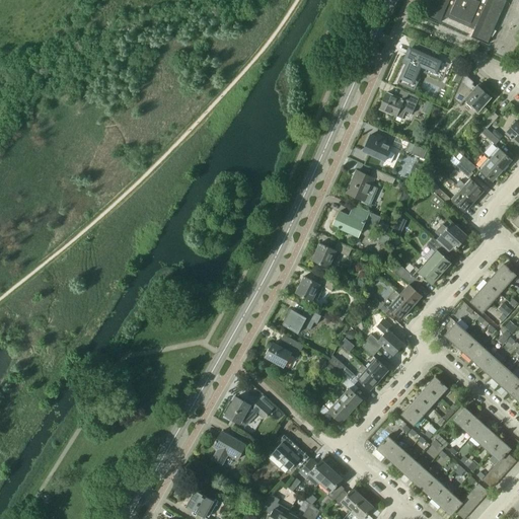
[(487,45),(506,0),(505,0),(430,0),(423,15),(439,22),(442,15),(474,29),(470,38),(487,45)]
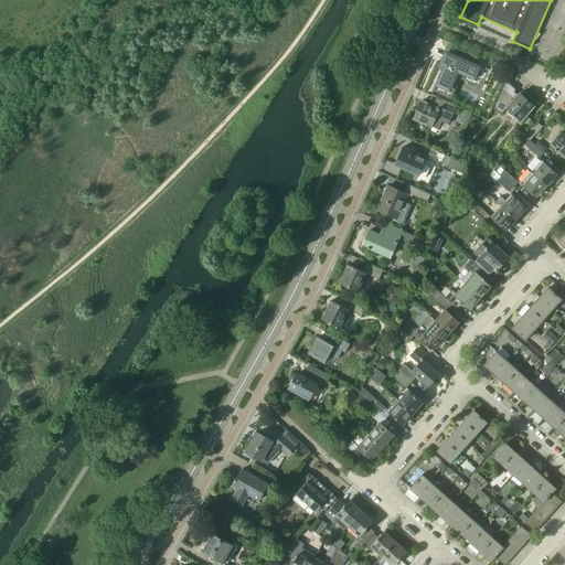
[(437,82),(435,85),(449,92),(452,84),(458,72),(476,80),(481,66),(472,63),(476,57),(456,49),(452,54),(449,53),(446,61),(441,60),(440,63),(439,66),(438,67),(441,70),(437,82)]
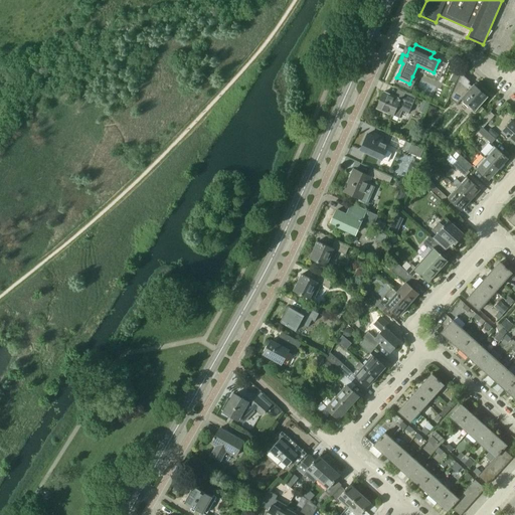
[(487,98),(473,84),(469,90),(467,88),(470,81),(461,73),(450,99),(457,105),(462,99),(475,111),(487,98)]
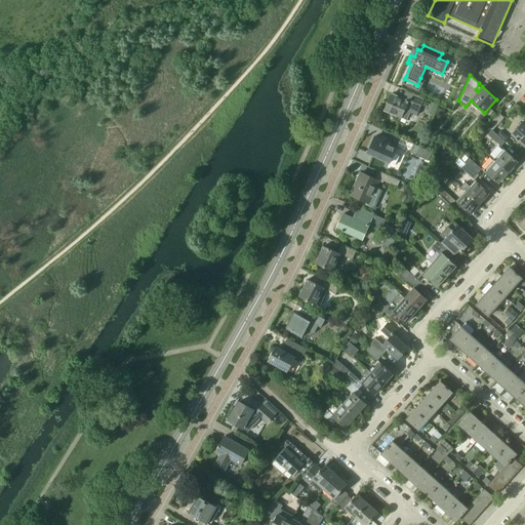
[(416,116),(423,99),(409,93),(406,101),(391,93),(384,111),(400,118),(401,118),(406,120),(409,113),(416,116)]
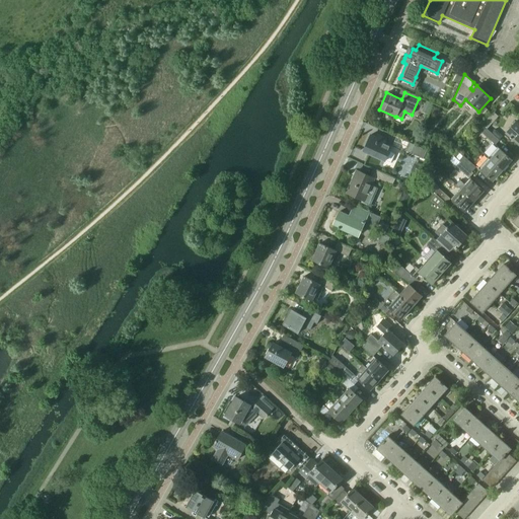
[(487,128),(497,117),(493,113),(482,124),(487,128)]
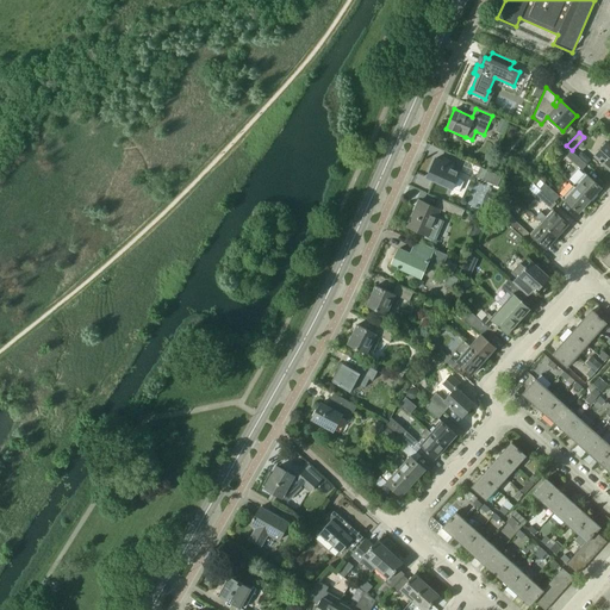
[(609,144),(607,142),(595,156),(599,161),(598,161),(601,163),(601,162),(609,170),(609,144)]
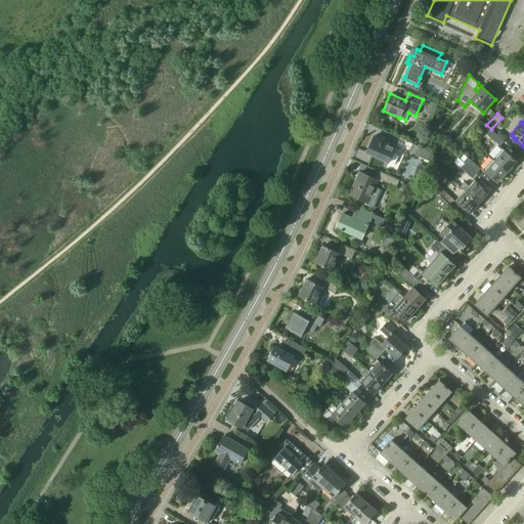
[(504,141),(490,130),(487,134),(499,145),(504,141)]
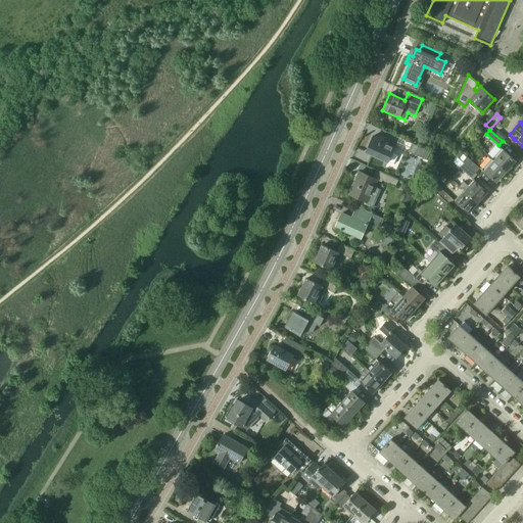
[(392,152),(394,146),(388,143),(389,140),(381,137),(380,140),(373,136),(366,152),(387,162),(388,161),(393,164),(397,155),(392,152)]
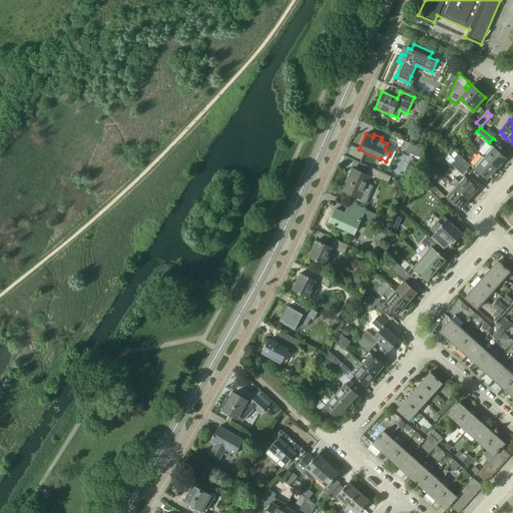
[(422,149),(406,142),(403,148),(419,155),(422,149)]
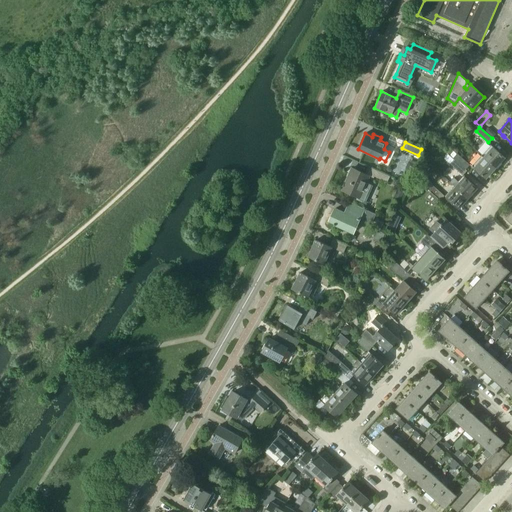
[(504,157),(490,145),(480,155),(495,168),(504,157)]
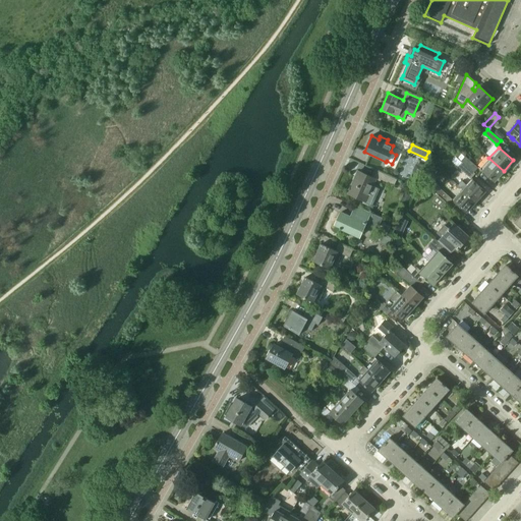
[(477,168),(465,157),(461,161),(473,172),(477,168)]
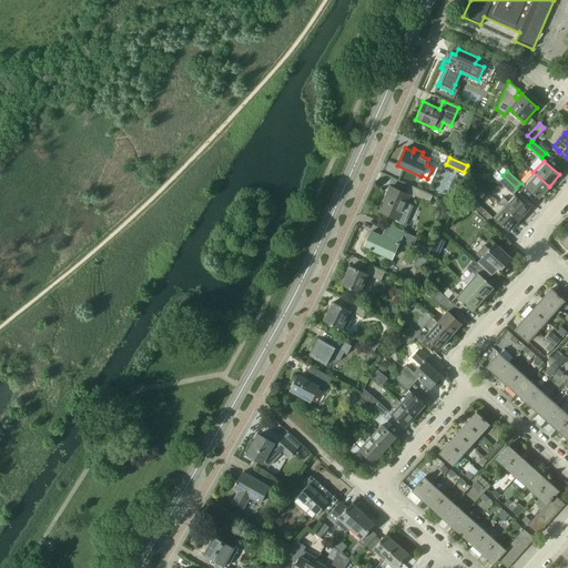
[(549,186),(533,172),(523,183),(538,198),(549,186)]
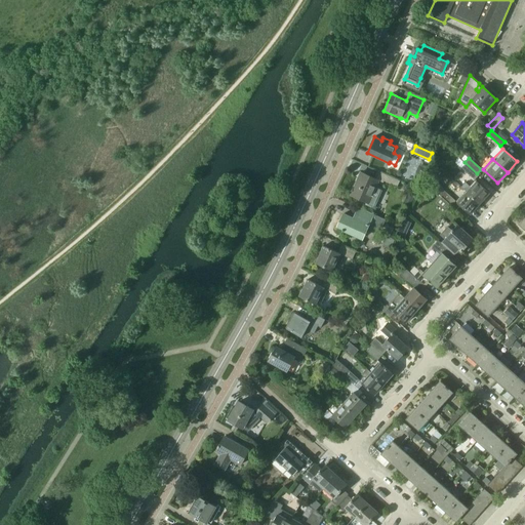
[(478,175),(466,164),(461,168),(474,179),(478,175)]
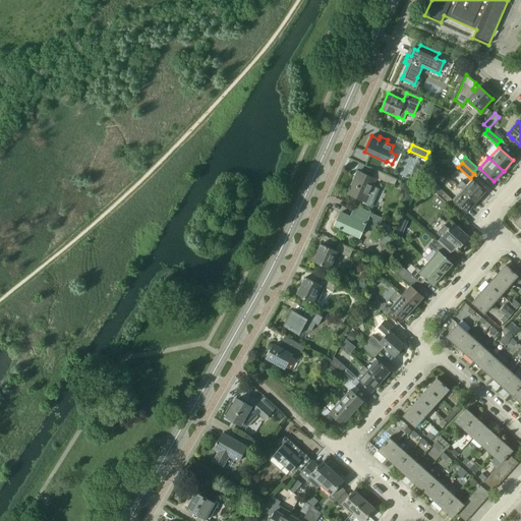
[(370,207),(379,189),(372,186),(375,180),(357,172),(348,194),(365,201),(364,205),(370,207)]
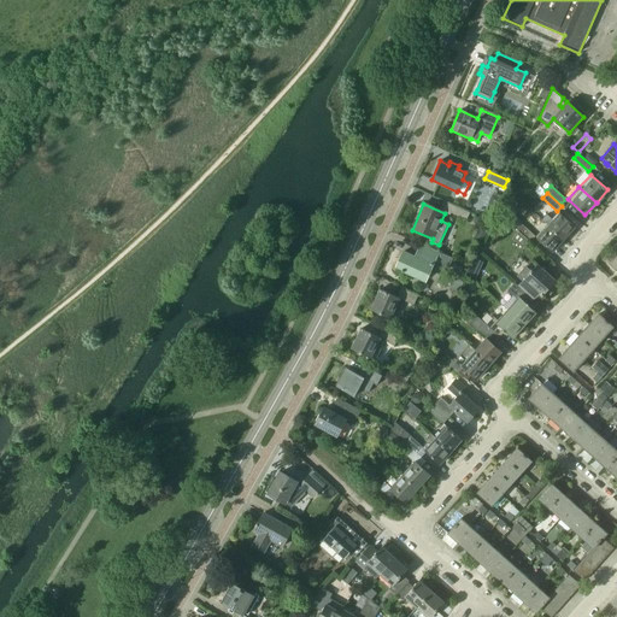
[(469,213),(447,204),(445,211),(466,219),(469,213)]
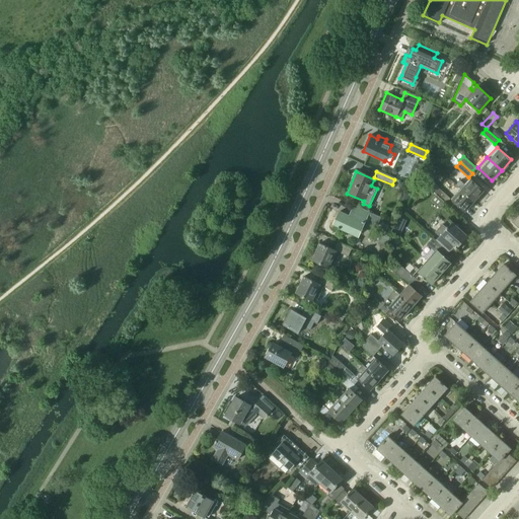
[(484,191),(470,179),(465,186),(460,180),(456,184),(461,190),(473,201),(484,191)]
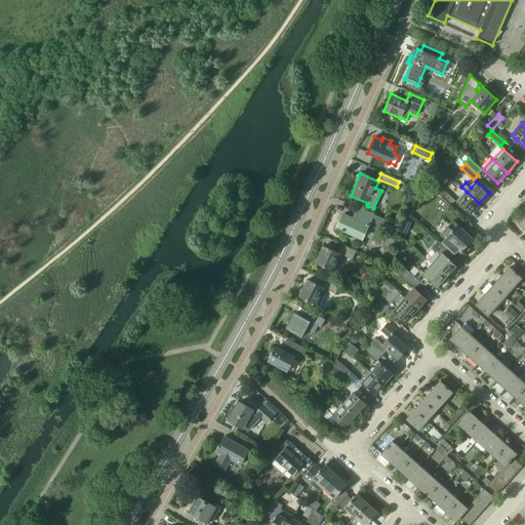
[(410,205),(417,190),(406,185),(404,192),(407,193),(403,202),(410,205)]
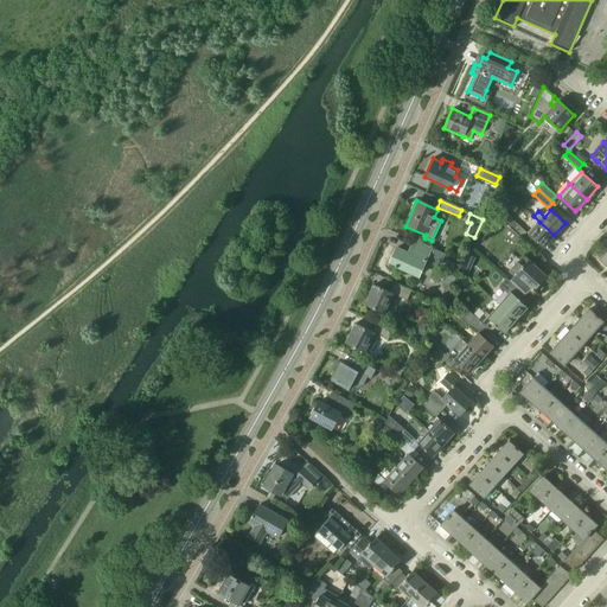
[(526,232),(512,218),(506,224),(522,237),(526,232)]
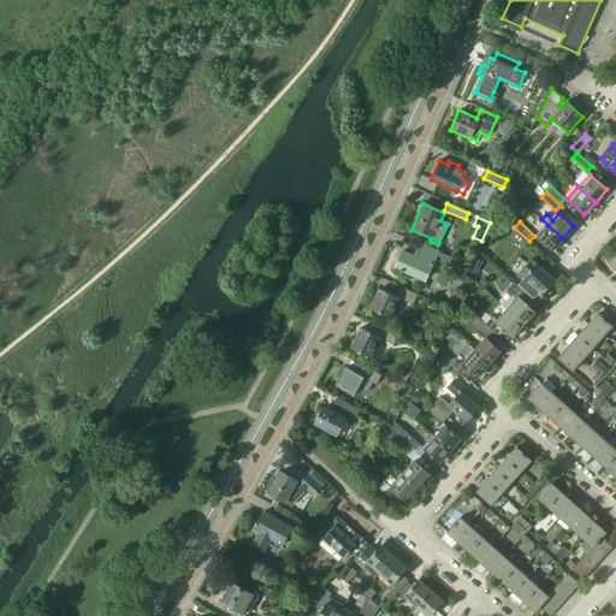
[(562,238),(548,225),(537,237),(551,250),(562,238)]
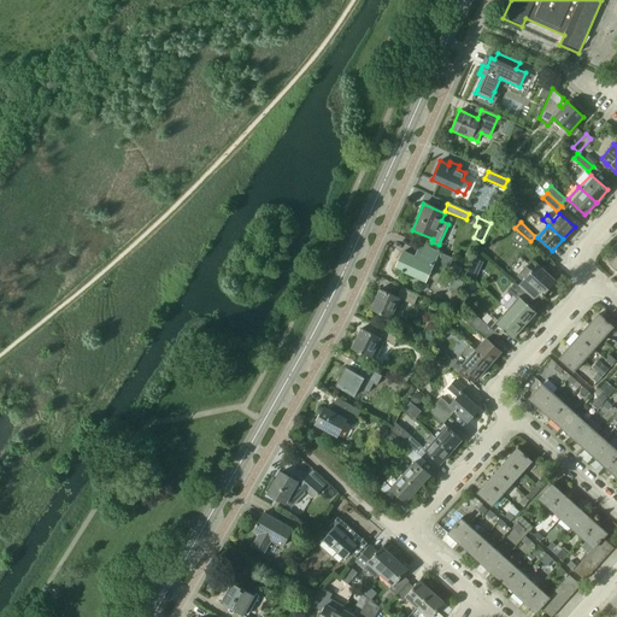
[(448,269),(452,258),(421,245),(417,253),(419,253),(417,259),(403,252),(397,266),(403,269),(401,272),(404,272),(404,270),(425,280),(434,263),(448,269)]
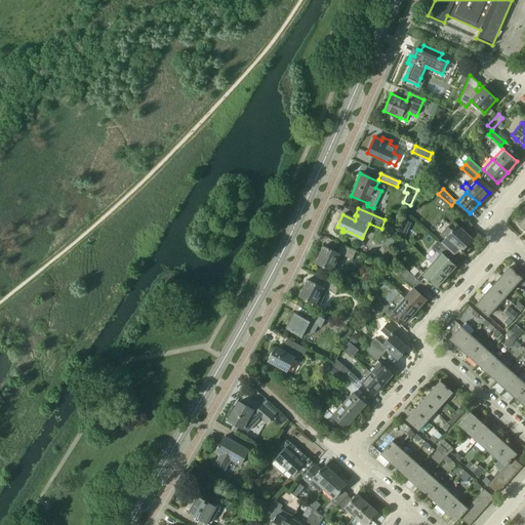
[(461,251),(472,239),(456,226),(453,230),(452,229),(451,230),(447,227),(440,235),(445,239),(441,243),(454,254),(458,249),(461,251)]
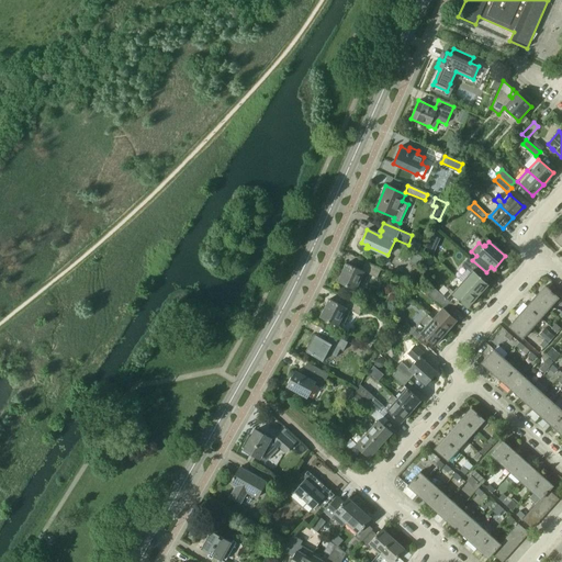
[(481,278),(486,272),(472,260),(469,257),(462,265),(470,272),(467,276),(469,277),(463,282),(478,296),(489,284),(481,278)]
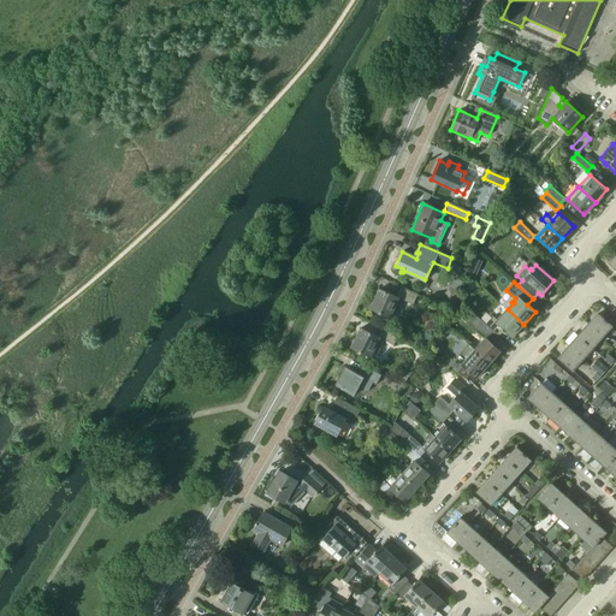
[(401,308),(403,301),(413,304),(416,296),(401,288),(397,296),(379,289),(371,308),(390,318),(396,306),(401,308)]
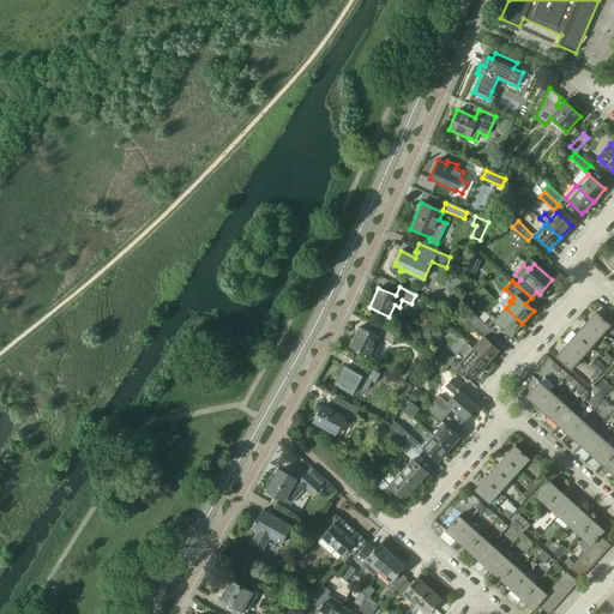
[(522,324),(506,308),(500,315),(498,314),(495,318),(491,314),(483,323),(498,335),(503,329),(510,336),(522,324)]
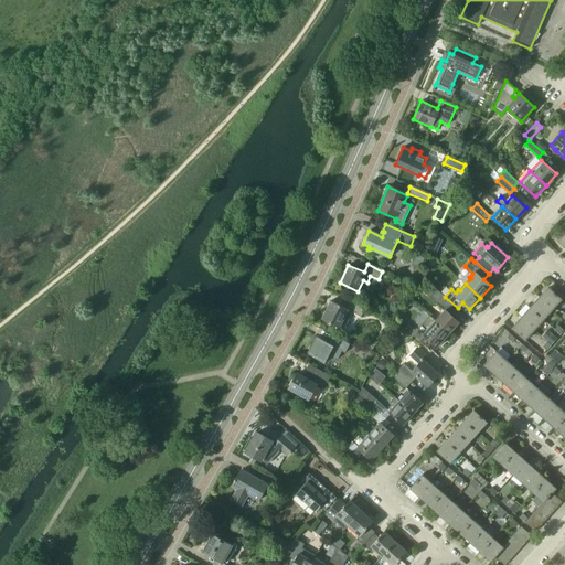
[(562,299),(547,287),(539,298),(552,310),(562,299)]
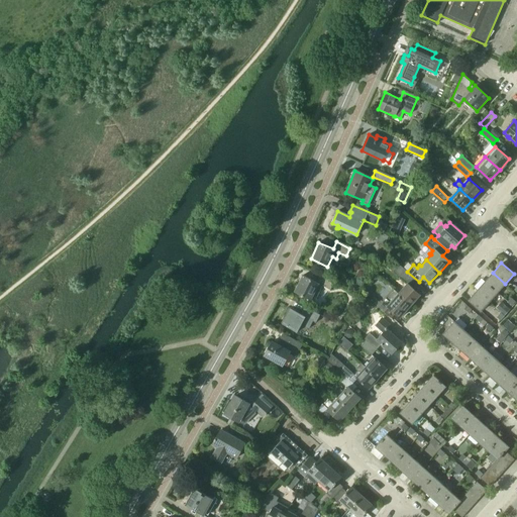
[(420,295),(413,289),(419,282),(407,272),(398,264),(393,271),(407,283),(398,293),(411,305),(420,295)]
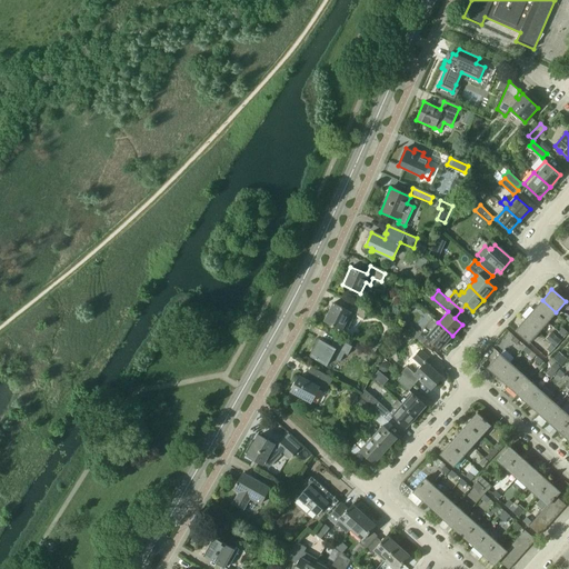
[(556,312),(542,300),(533,310),(547,322),(556,312)]
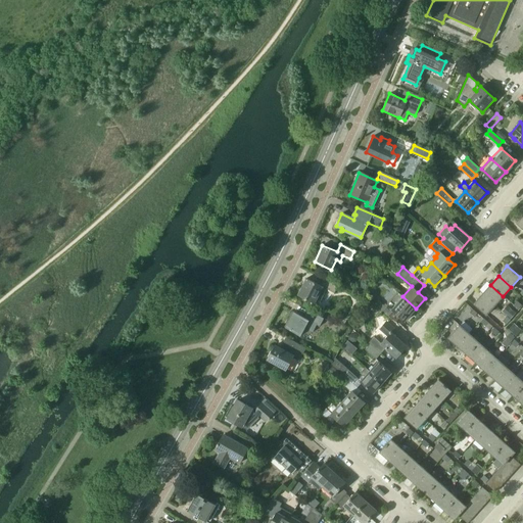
[(323,295),(326,289),(334,293),(338,286),(325,279),(321,286),(306,279),(298,295),(314,303),(320,293),(323,295)]
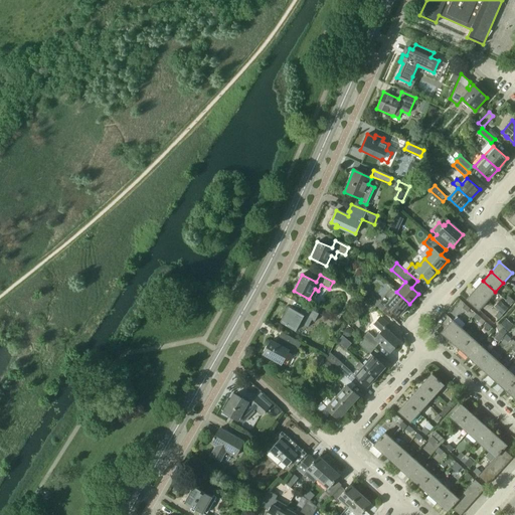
[(495,292),(483,281),(474,290),(487,301),(495,292)]
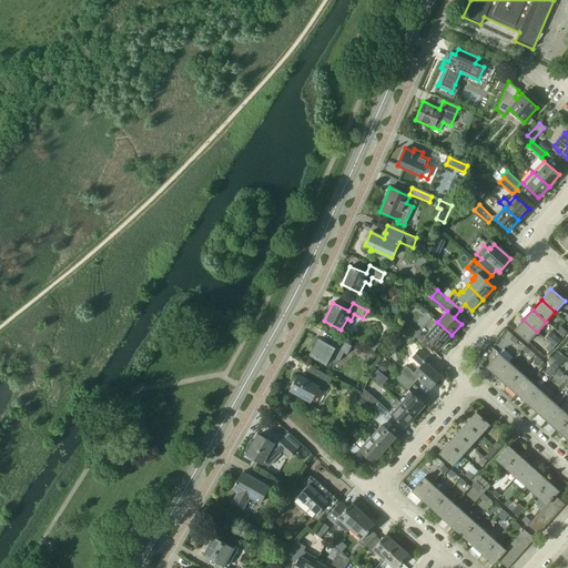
[(452,335),(437,322),(432,317),(415,336),(429,348),(434,344),(439,348),(452,335)]
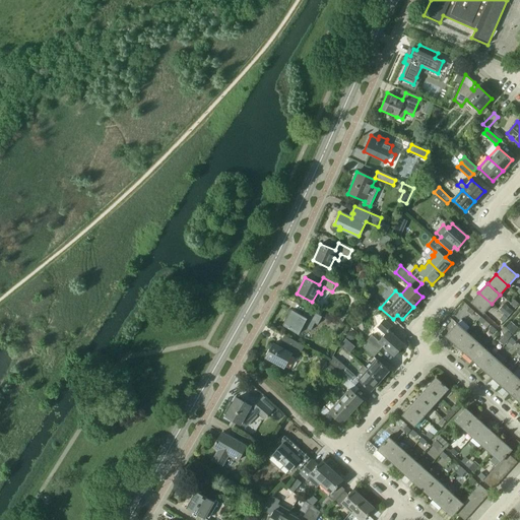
[(492,304),(478,293),(470,302),(482,313),(492,304)]
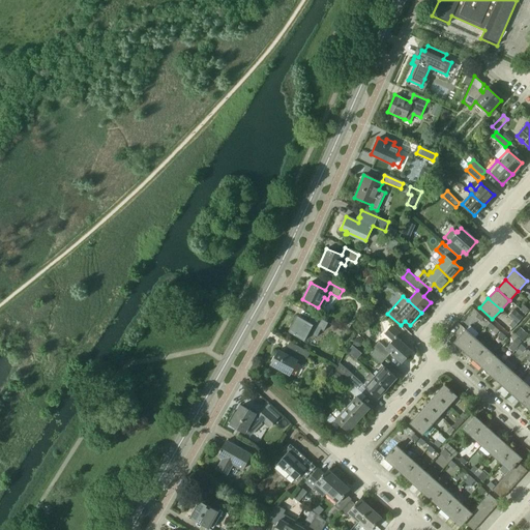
[(524,314),(528,308),(523,304),(520,310),(524,314)]
